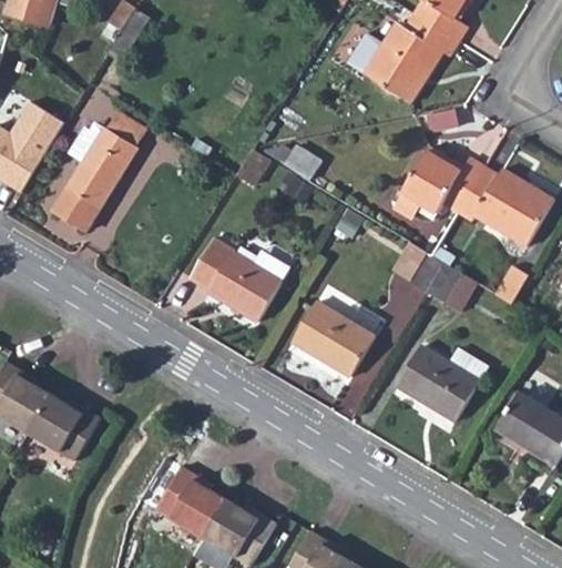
[(4,0),(4,6),(53,17),(57,0),(4,0)]
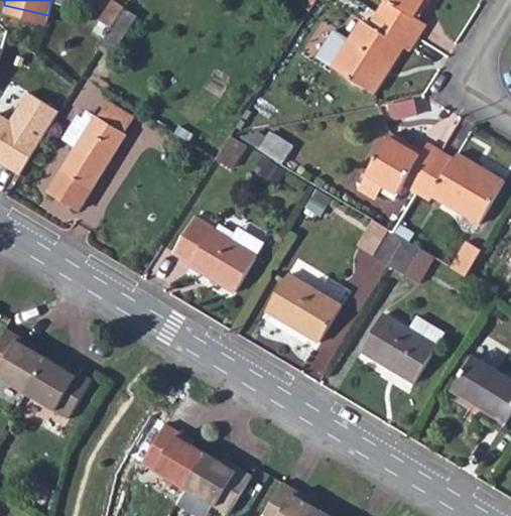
[(403,26),(410,15),(386,0),(368,0),(367,2),(363,0),(360,0),(347,21),(337,14),(322,37),(333,43),(330,47),(367,71),(397,22),(403,26)]
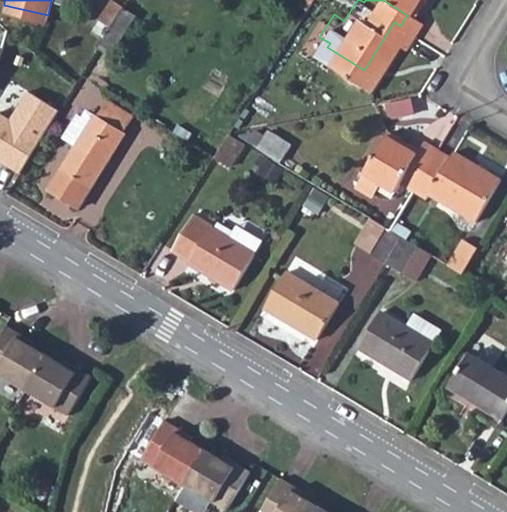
[(383,0),(407,15),(415,0),(383,0)]
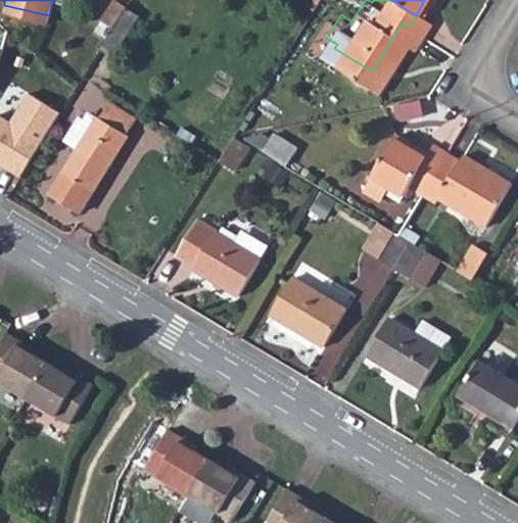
[(76,147),(92,121),(79,112),(62,139),(76,147)]
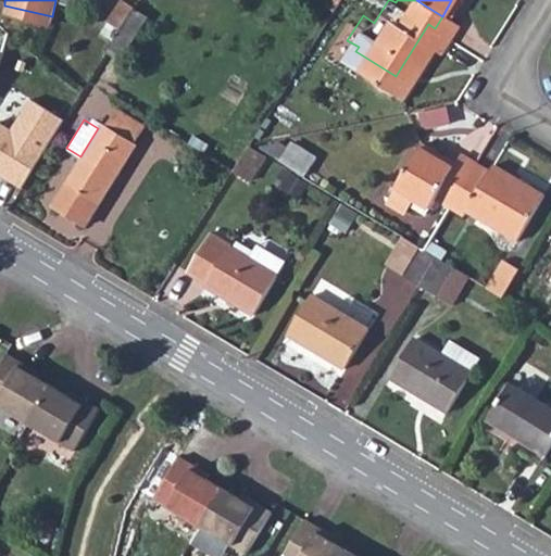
[(99,127),(98,128),(80,156),(53,201),(86,222),(132,147),(99,127)]
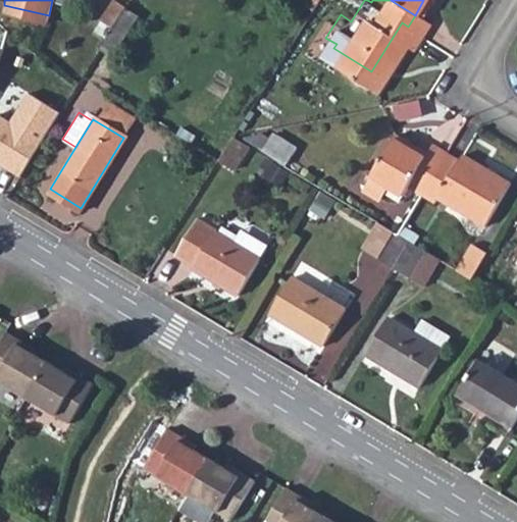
[(18,177),(40,141),(26,133),(4,169),(18,177)]
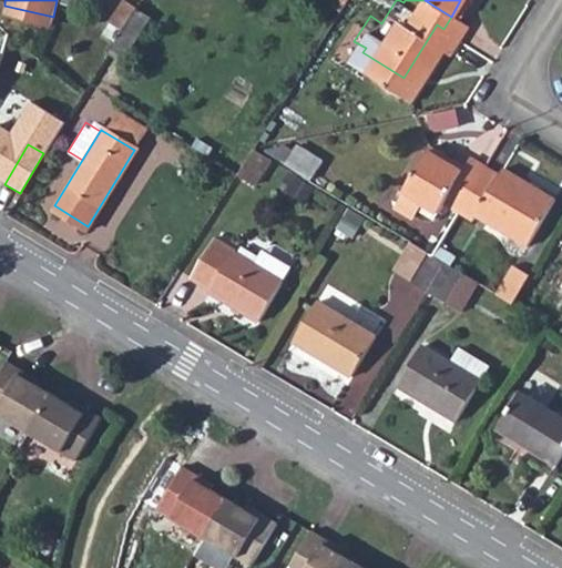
[(307,178),(316,155),(290,145),(282,168),(307,178)]
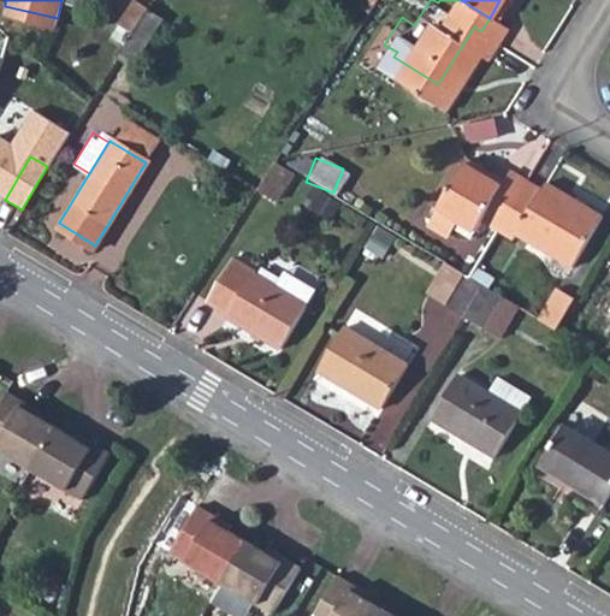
[(496,230),(523,181),(508,171),(499,183),(461,161),(431,212),(472,234),(481,221),(496,230)]
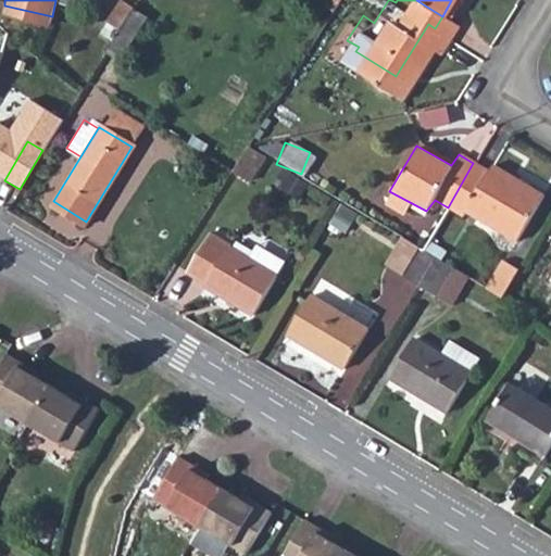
[(261,159),(245,149),(228,175),(246,185),(261,159)]
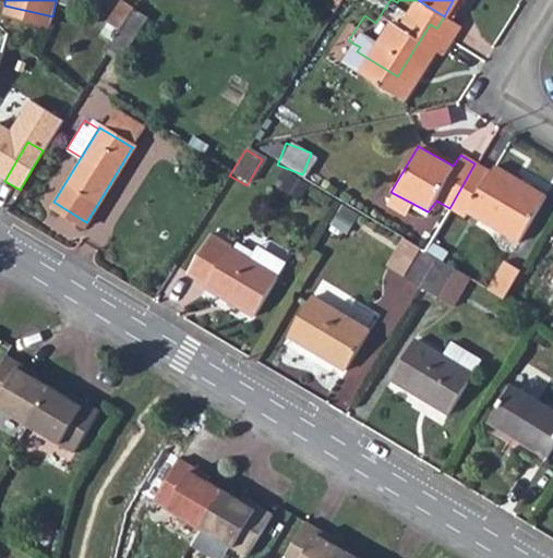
[(490,172),(475,164),(449,208),(464,216),(470,205),(523,235),(547,193),(495,164),(490,172)]
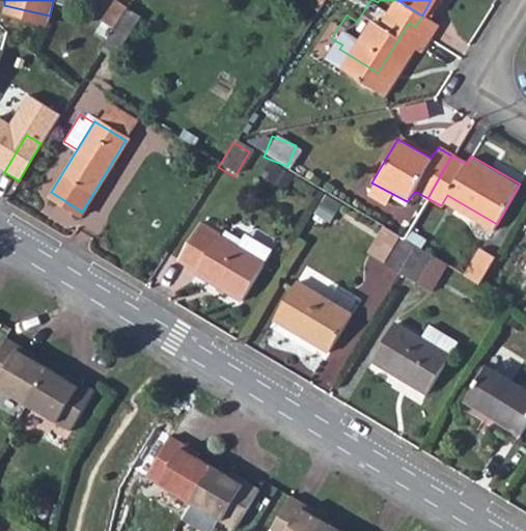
[(4,172),(0,178),(0,190),(9,196),(19,180),(4,172)]
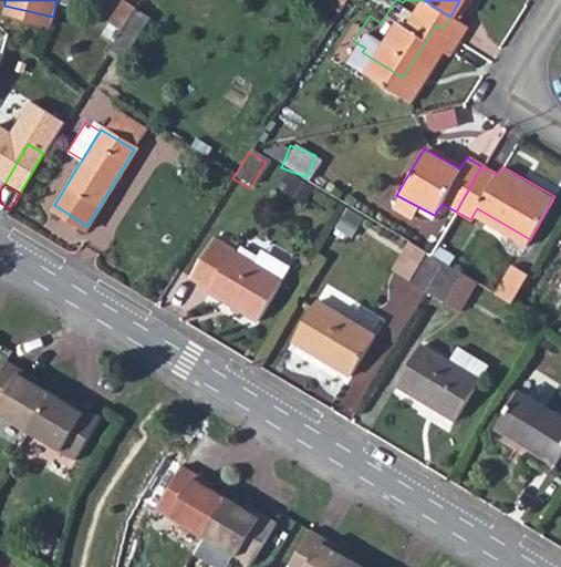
[(258,321),(281,282),(248,264),(235,256),(239,246),(220,234),(194,277),(214,290),(211,294),(258,321)]
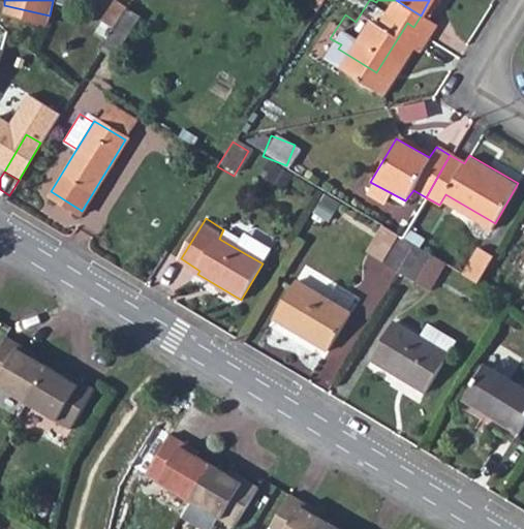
[(395,237),(379,227),(364,253),(379,262),(395,237)]
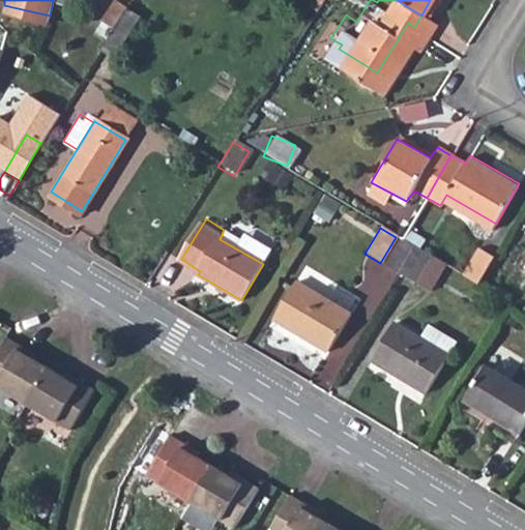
[(232,246),(263,264),(273,247),(243,229),(232,246)]
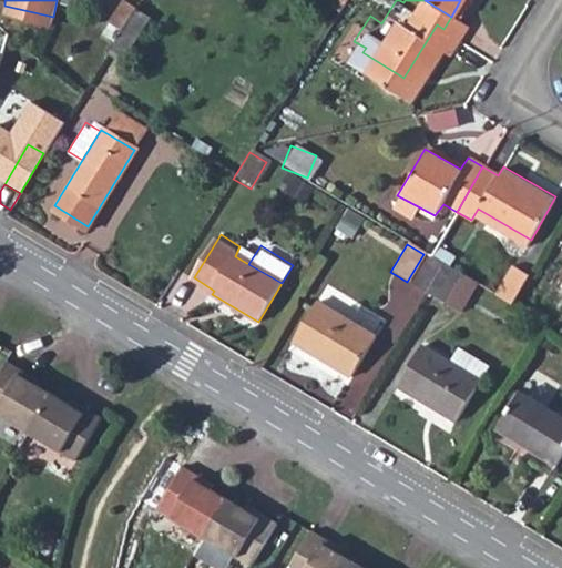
[(406,284),(423,294),(441,264),(430,257),(423,254),(407,282),(406,284)]
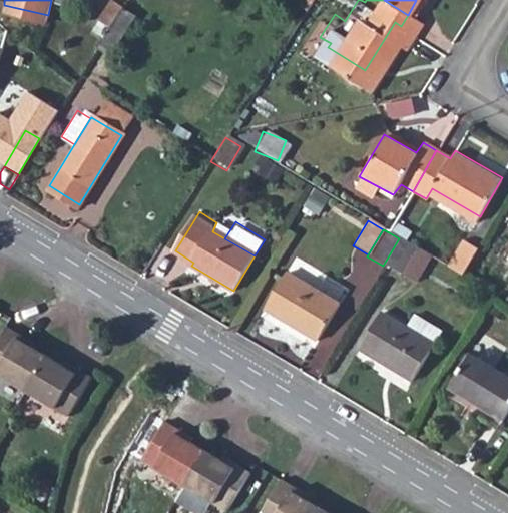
[(399,238),(383,266),(399,275),(414,247),(399,238)]
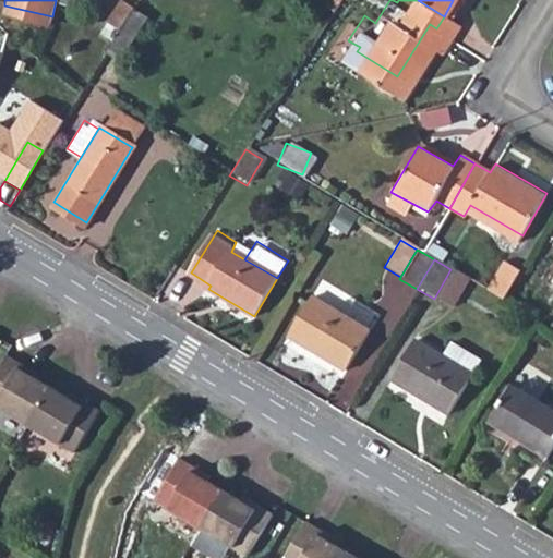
[(504,301),(519,271),(501,261),(485,289),(504,301)]
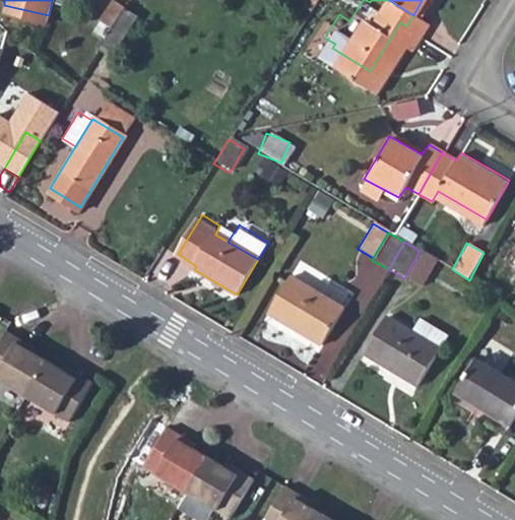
[(420,251),(404,278),(422,288),(437,261),(420,251)]
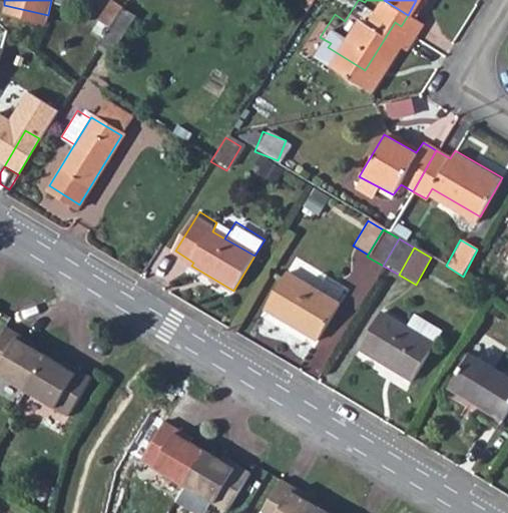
[(338,310),(346,292),(321,276),(313,289),(284,270),(261,308),(317,343),(338,310)]
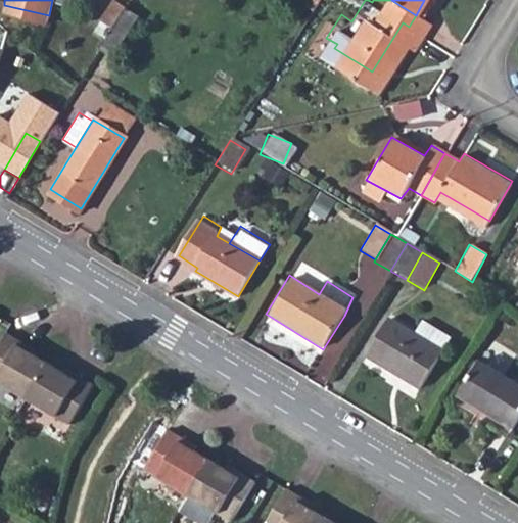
[(412,336),(440,352),(450,337),(422,321),(412,336)]
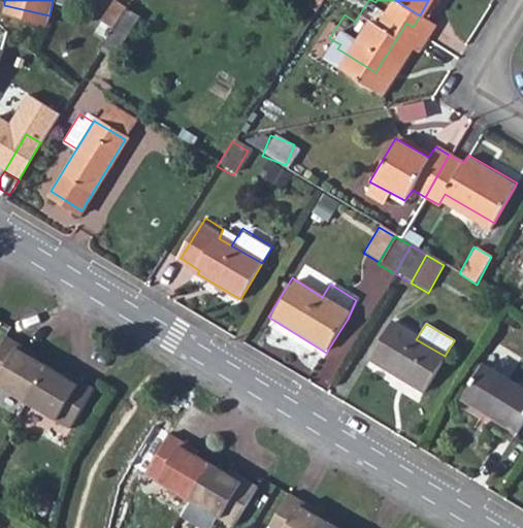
[(423,393),(445,356),(416,339),(392,326),(370,362),(423,393)]
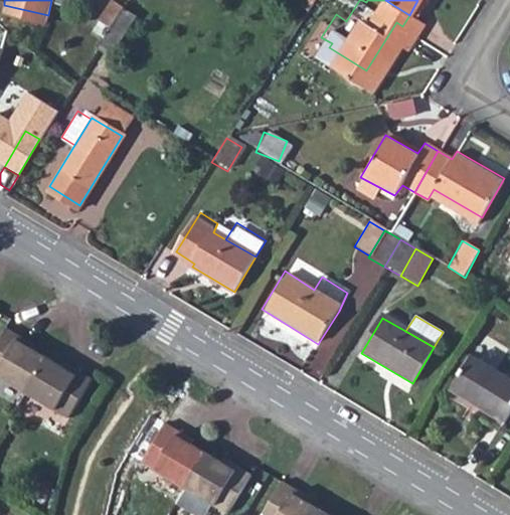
[(0,374),(15,384),(35,351),(17,340),(20,336),(0,324),(0,374)]
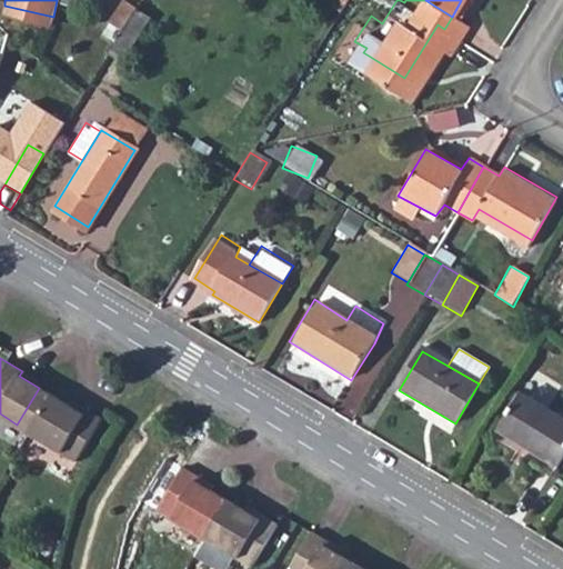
[(39,388),(17,425),(61,452),(88,410),(58,392),(52,397),(39,388)]
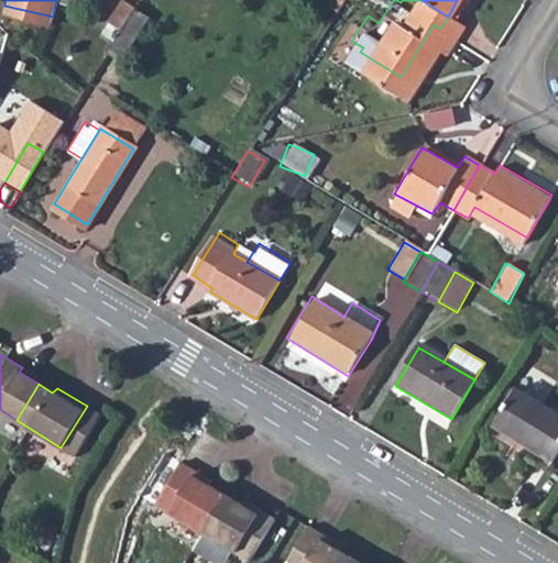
[(550,461),(557,448),(557,416),(511,389),(490,424),(550,461)]
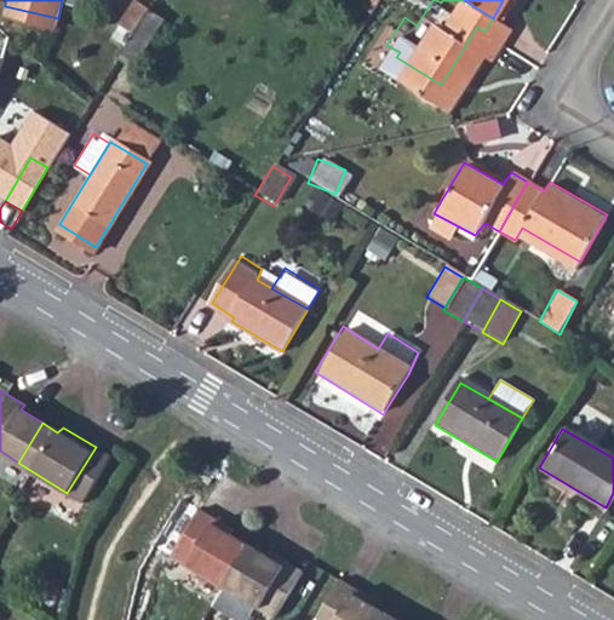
[(151,544),(202,573),(229,530),(212,521),(212,515),(181,497),(151,544)]
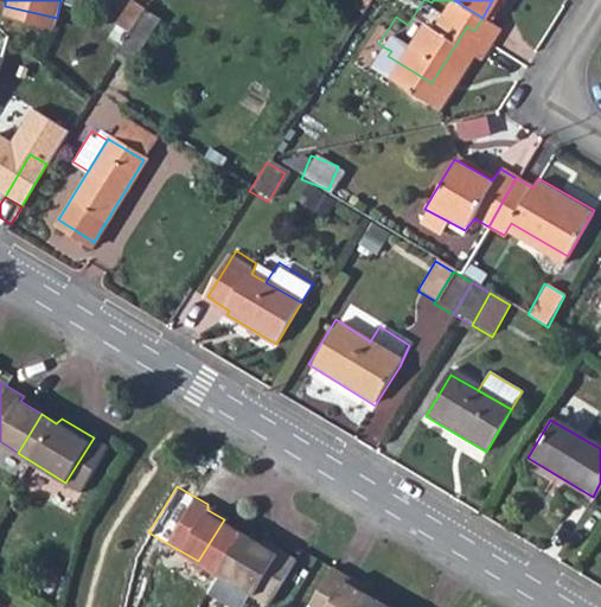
[(224,519),(198,561),(249,592),(277,548),(245,526),(240,528),(224,519)]
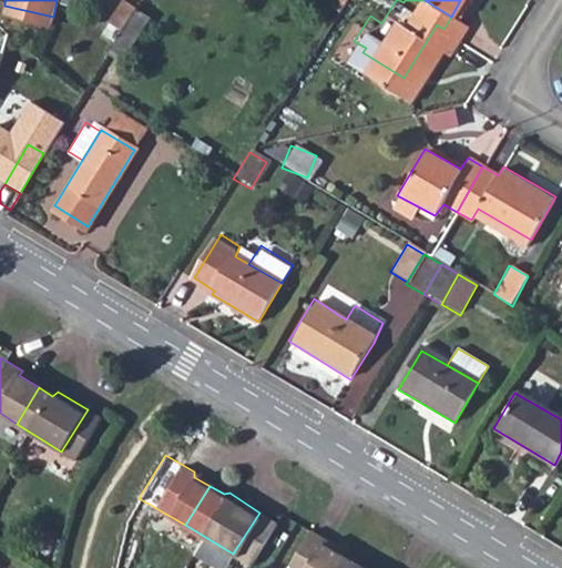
[(274,561),(283,567),(329,567),(338,554),(326,546),(329,540),(307,527),(298,521),(274,561)]
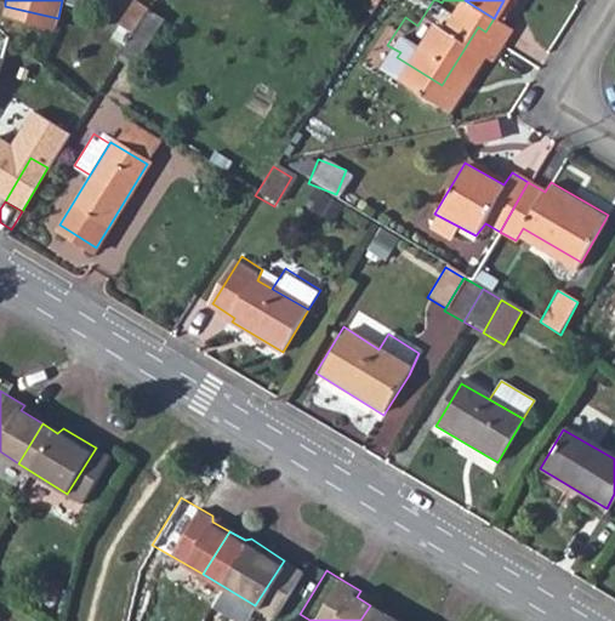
[(217,590),(209,605),(235,620),(240,620),(249,608),(217,590)]
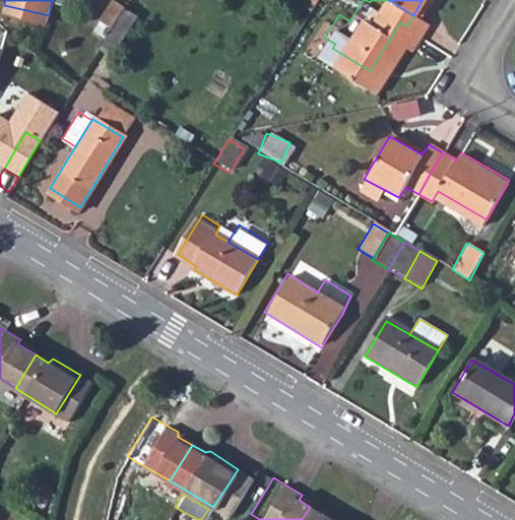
[(343,519),(332,513),(322,507),(319,512),(310,507),(302,519),(343,519)]
